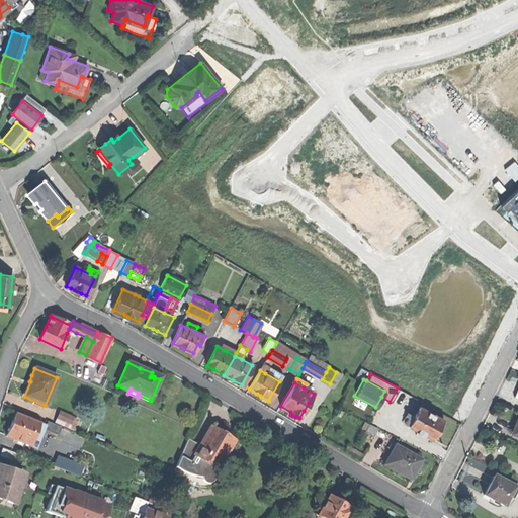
[(423,403),(420,408),(427,411),(430,407),(423,403)]
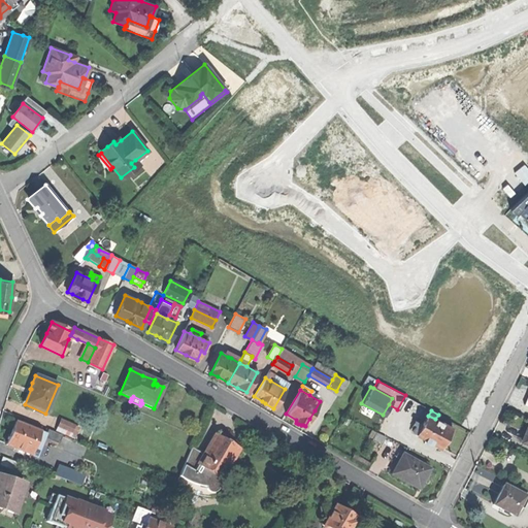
[(435,443),(441,448),(447,437),(452,428),(435,419),(428,416),(427,415),(422,425),(417,434),(426,439),(425,441),(431,444),(432,442),(435,443)]
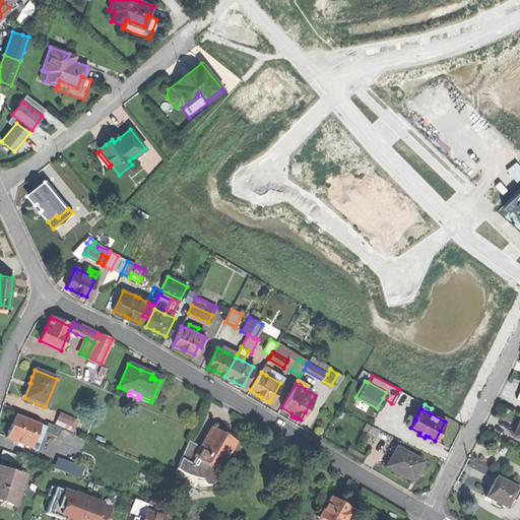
[(73,418),(60,412),(57,419),(70,426),(73,418)]
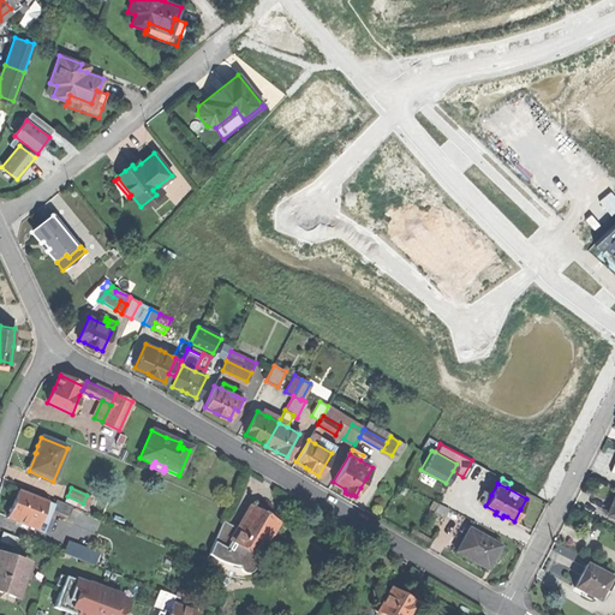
[(47,503),(17,491),(12,505),(7,518),(36,530),(36,529),(41,517),(47,503)]
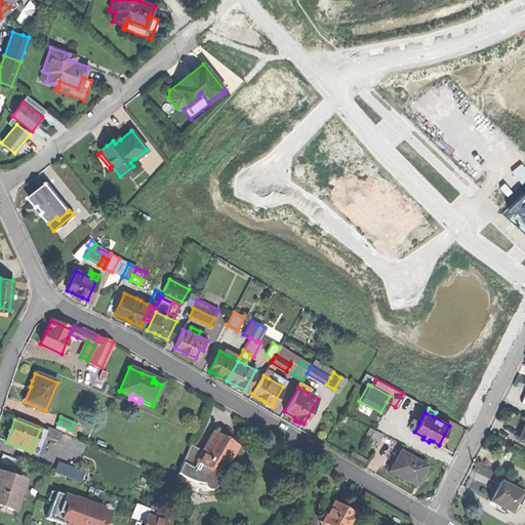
[(410,430),(414,432),(419,422),(415,420),(410,430)]
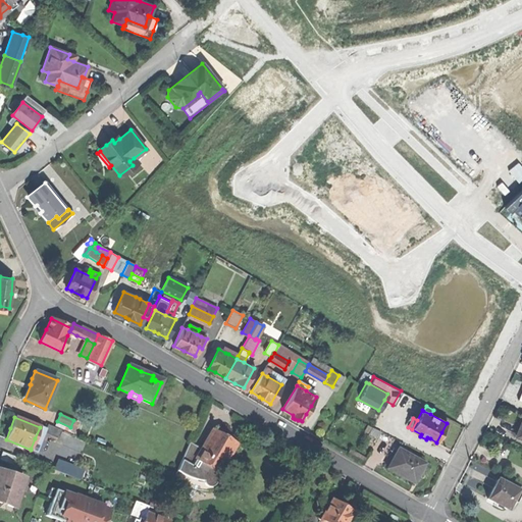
[(47,425),(45,429),(44,433),(58,438),(61,430),(47,425)]
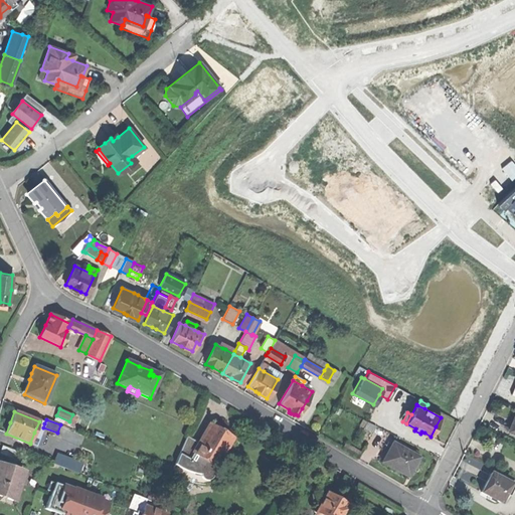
[(44,423),(39,421),(34,433),(40,435),(42,430),(43,427),(44,423)]
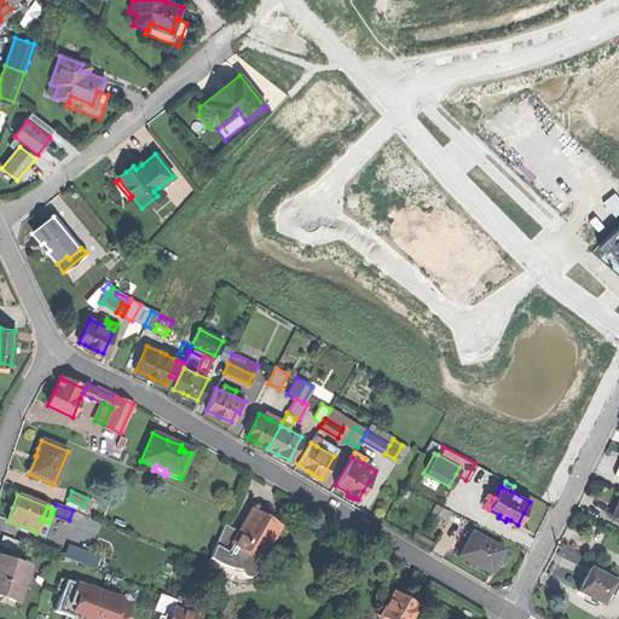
[(438,515),(449,521),(452,514),(443,508),(438,515)]
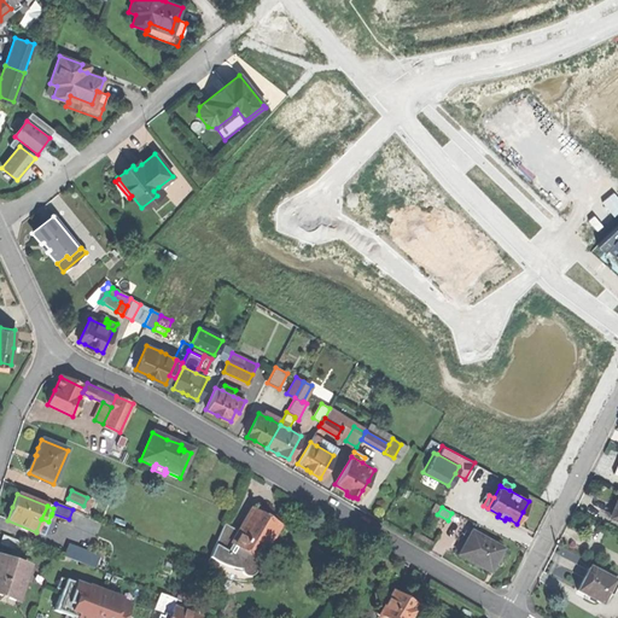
[(80,513),(73,509),(69,519),(76,523),(80,513)]
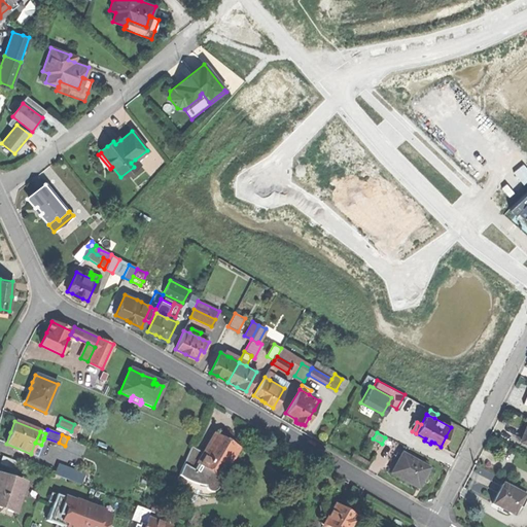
[(217,476),(221,478),(230,462),(226,460),(233,449),(235,447),(224,441),(213,434),(202,453),(197,463),(204,467),(217,476)]
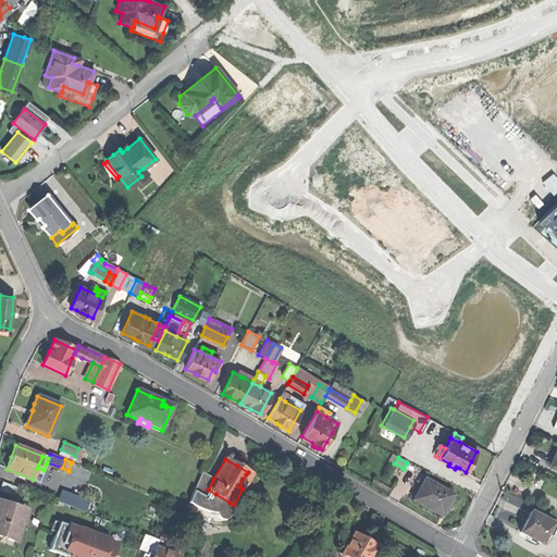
[(54,468),(46,465),(44,470),(37,468),(33,479),(40,482),(41,479),(42,480),(51,477),(54,468)]
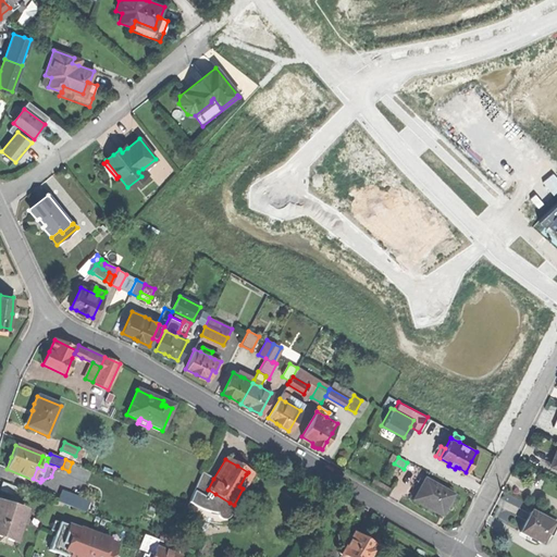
[(201,472),(194,491),(203,496),(208,490),(213,479),(201,472)]
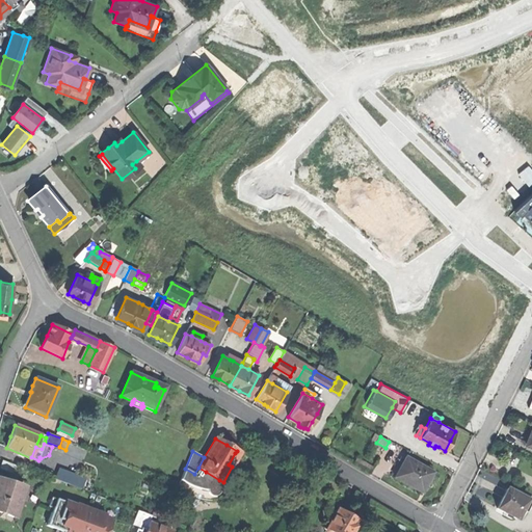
[(239,455),(235,453),(229,464),(232,467),(239,455)]
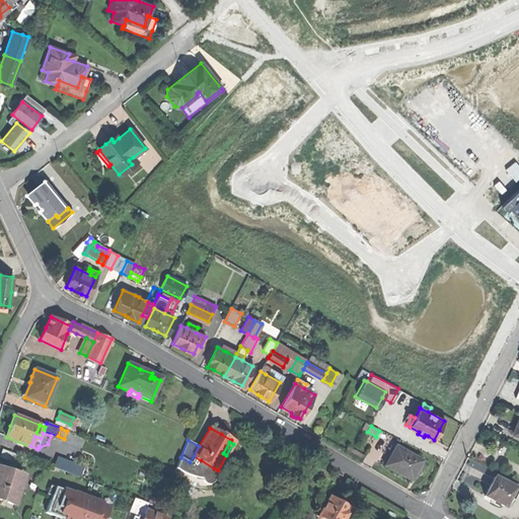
[(397,473),(412,480),(418,470),(417,469),(420,463),(421,463),(422,461),(396,447),(385,466),(397,473)]
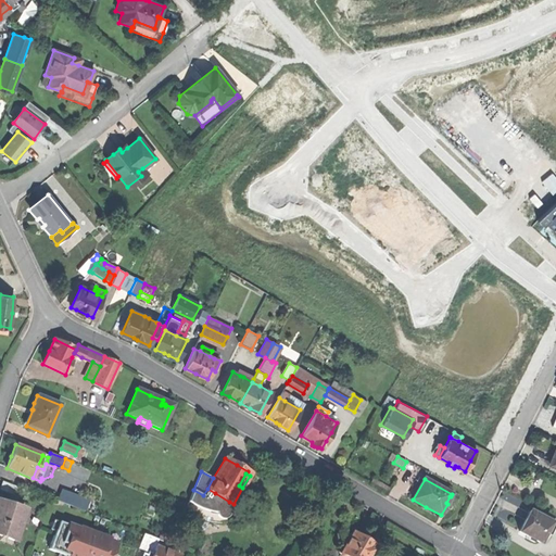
[(2,481),(0,488),(0,489),(14,495),(17,487),(2,481)]
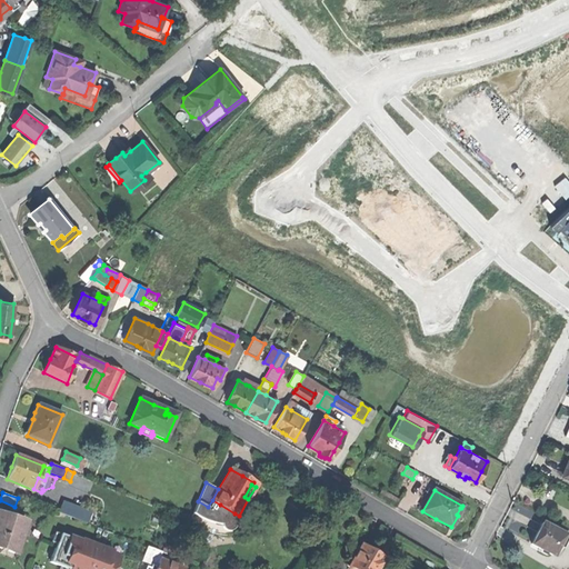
[(212,500),(208,507),(217,511),(220,505),(212,500)]
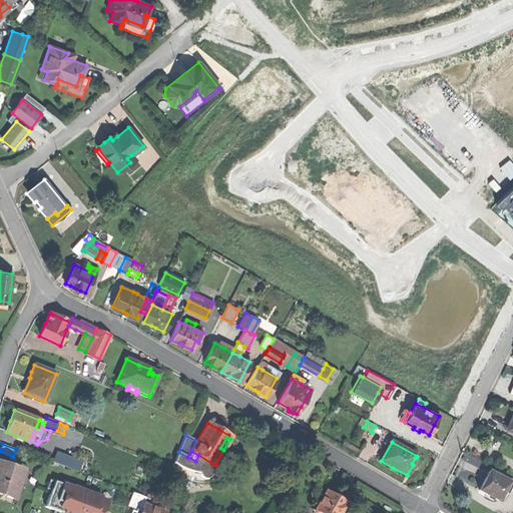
[(209,468),(211,463),(198,455),(195,461),(194,463),(186,459),(187,457),(178,452),(172,467),(191,475),(203,478),(204,480),(205,481),(208,481),(211,481),(213,480),(214,478),(215,476),(215,472),(213,470),(209,468)]
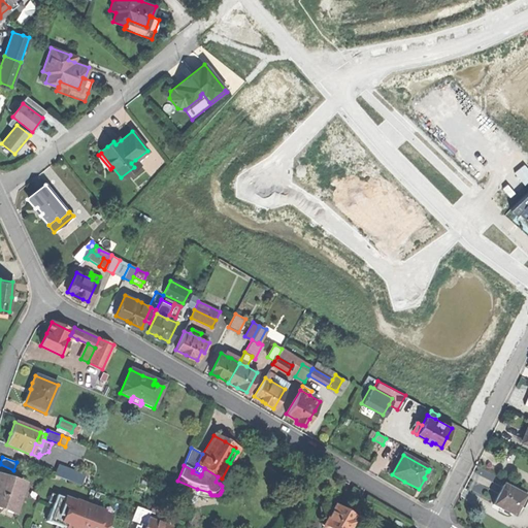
[(57,467),(54,476),(67,482),(70,472),(57,467)]
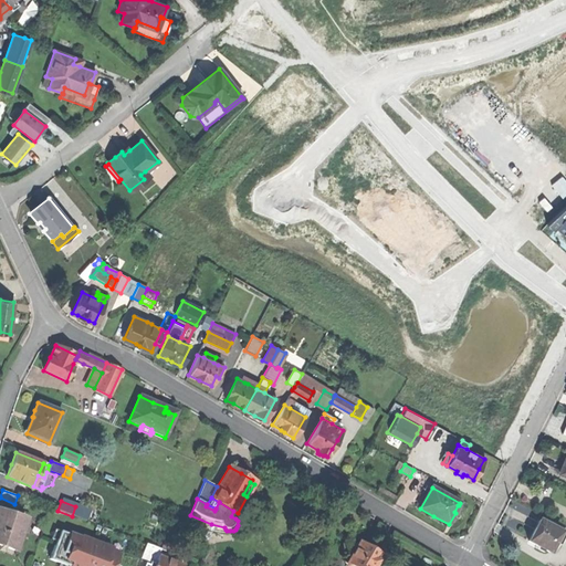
[(82,509),(75,506),(72,516),(79,519),(82,509)]
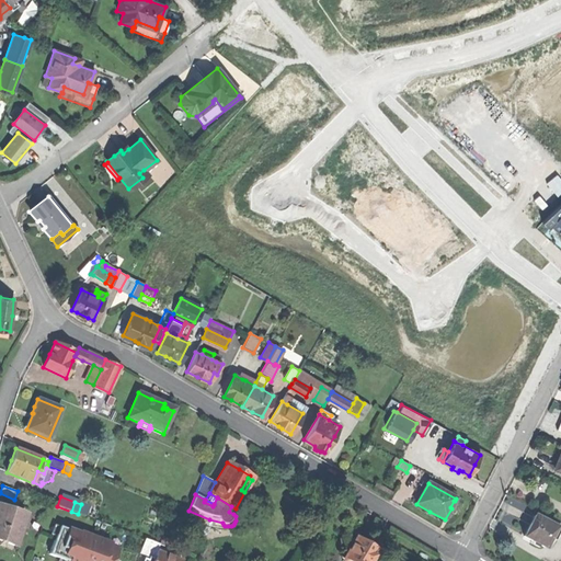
[(25,514),(0,505),(0,540),(6,544),(14,546),(21,526),(23,522),(25,514)]
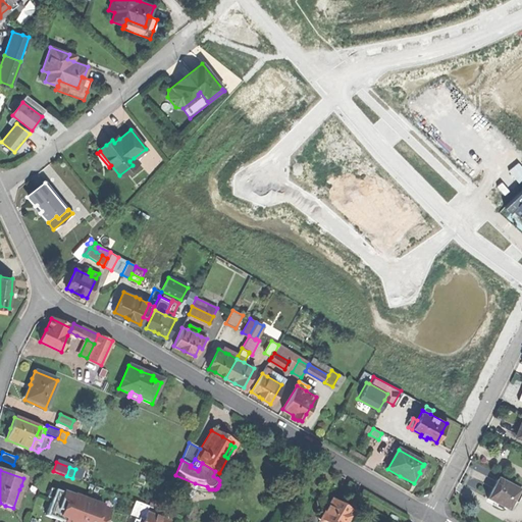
[(216,493),(215,489),(212,489),(209,489),(208,488),(207,486),(195,483),(175,475),(171,484),(193,492),(209,494),(216,493)]
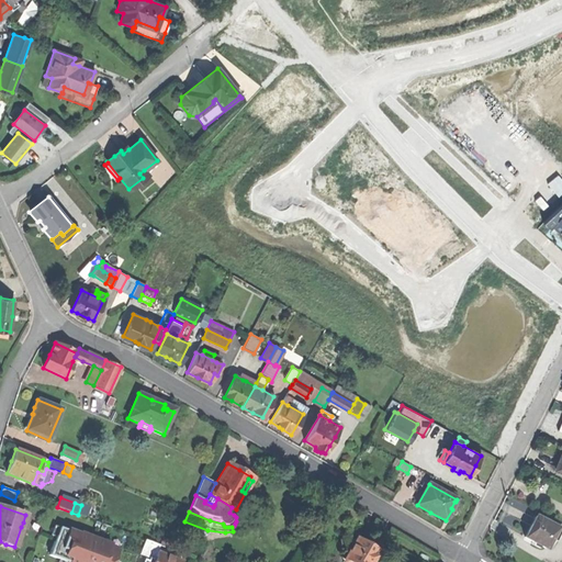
[(544,512),(542,516),(558,525),(561,520),(544,512)]
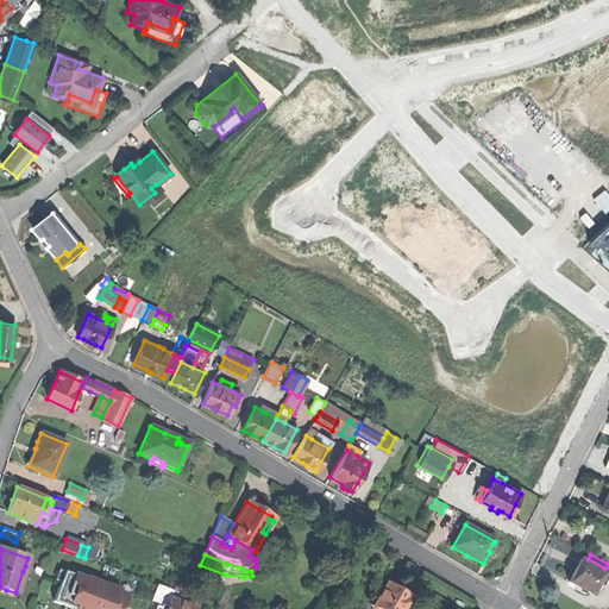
[(570,576),(591,588),(598,576),(603,578),(608,570),(604,569),(588,559),(581,556),(575,566),(570,576)]
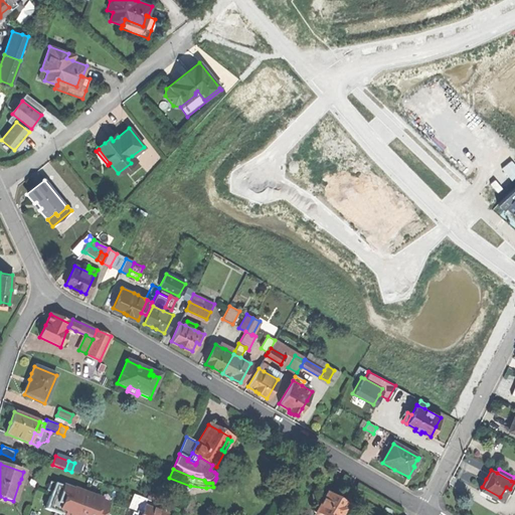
[(40,476),(36,489),(49,494),(53,481),(40,476)]
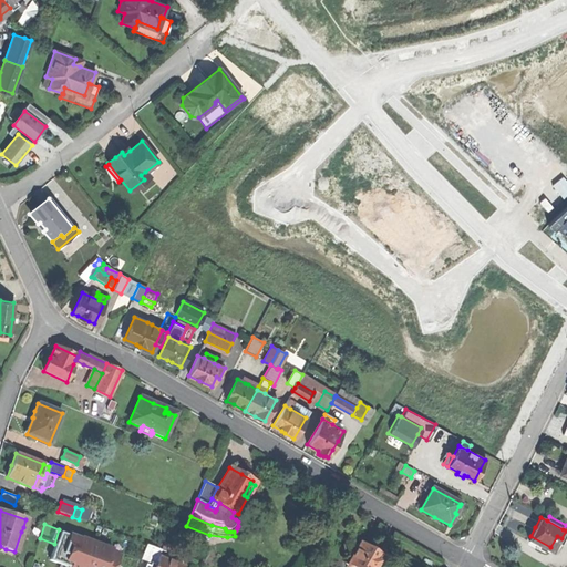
[(48,563),(60,566),(79,566),(89,539),(59,529),(54,544),(48,563)]
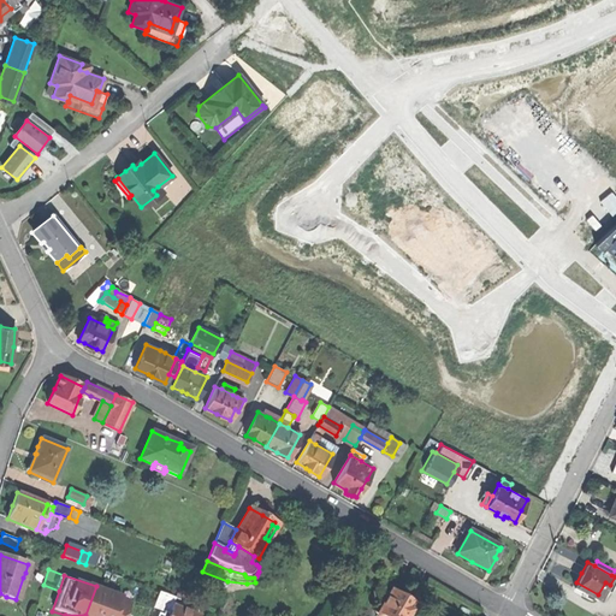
[(36,606),(52,611),(59,591),(43,585),(36,606)]
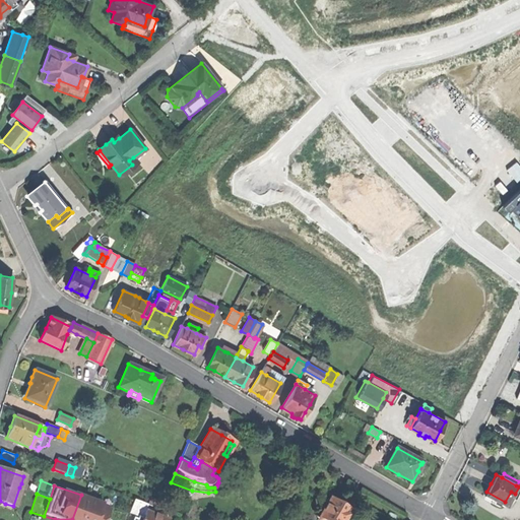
[(72,519),(83,519),(91,498),(81,495),(72,519)]
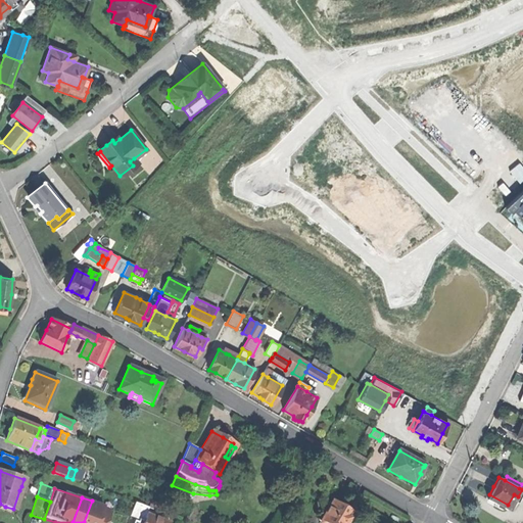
[(84,522),(109,522),(115,509),(92,501),(84,522)]
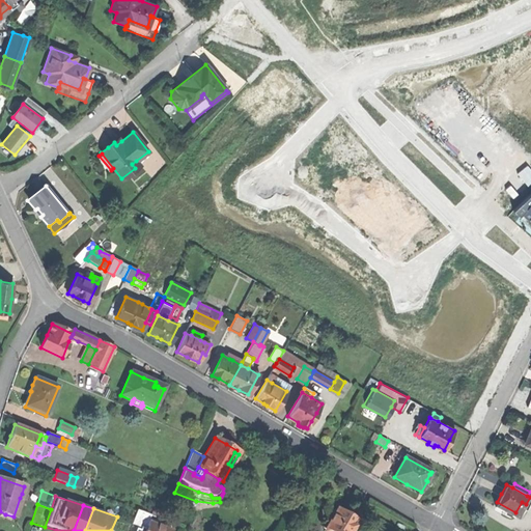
[(139,523),(146,526),(148,522),(150,515),(137,510),(133,521),(139,523)]
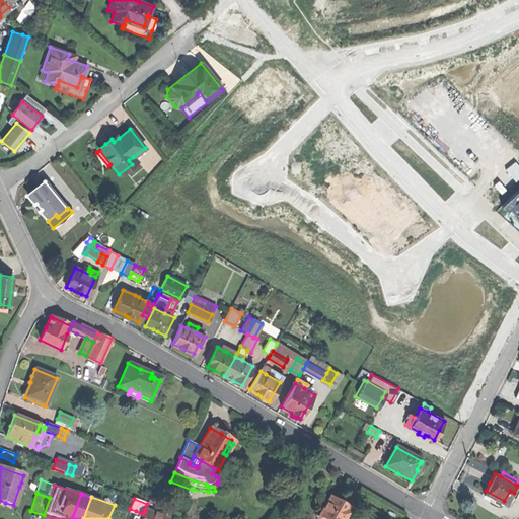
[(341,503),(334,499),(329,505),(325,503),(318,516),(322,518),(343,518),(350,508),(341,503)]
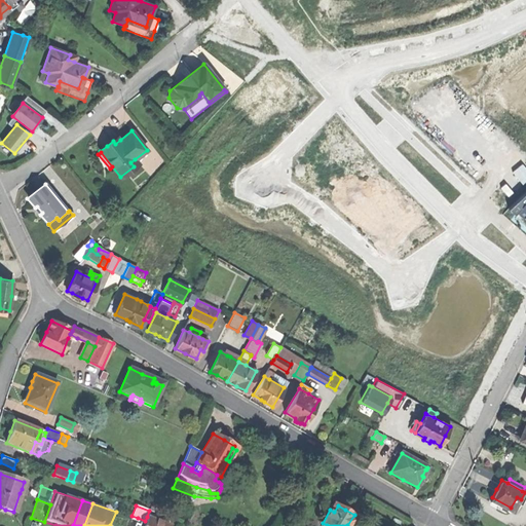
[(170,525),(171,525),(147,517),(145,521),(144,524),(143,525),(170,525)]
